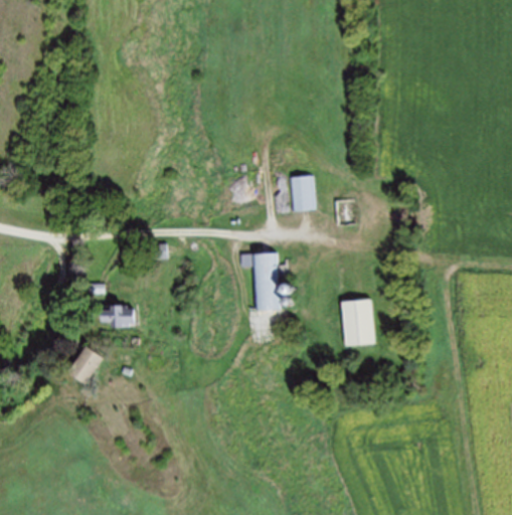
[(292,177),(314,175),(317,208),(294,209),(292,177)]
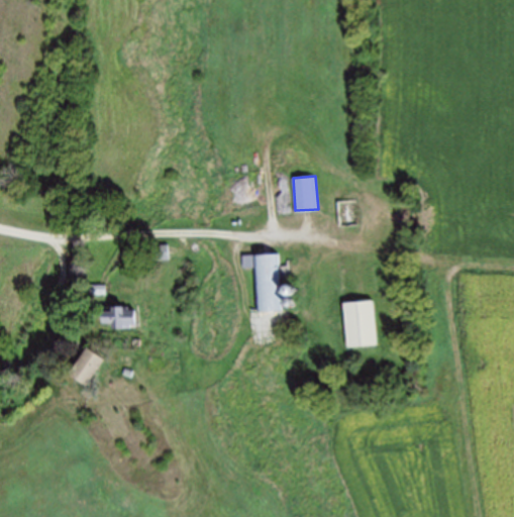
[(354,199),(356,225),(336,227),(333,201),(354,199)]
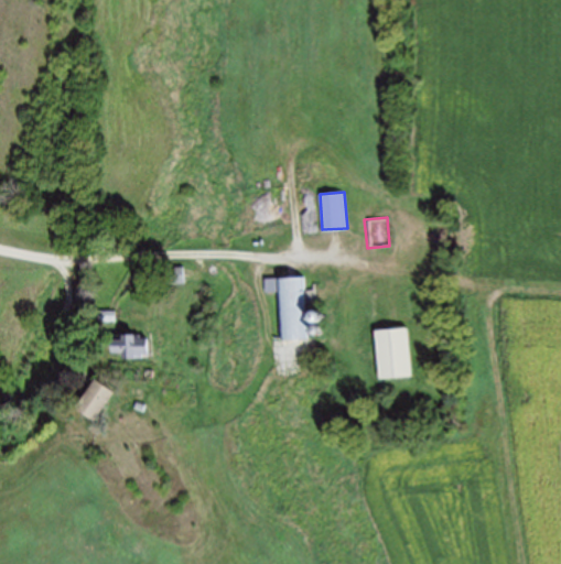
[(183,267),(183,283),(161,283),(160,267),(183,267)]
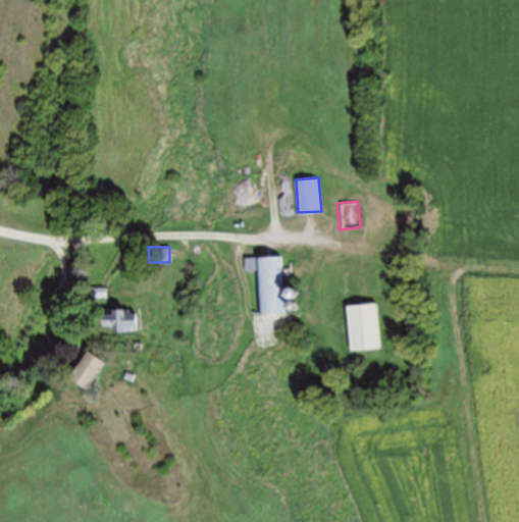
[(280,258),(244,259),(244,268),(255,268),(256,315),(281,314),(280,258)]
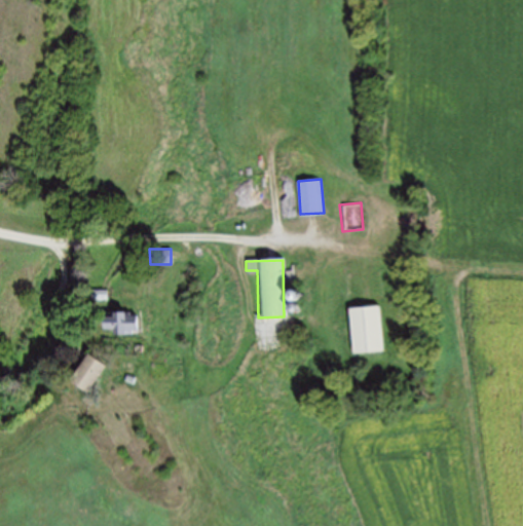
[(106,289),(106,301),(84,301),(84,289),(103,289),(106,289)]
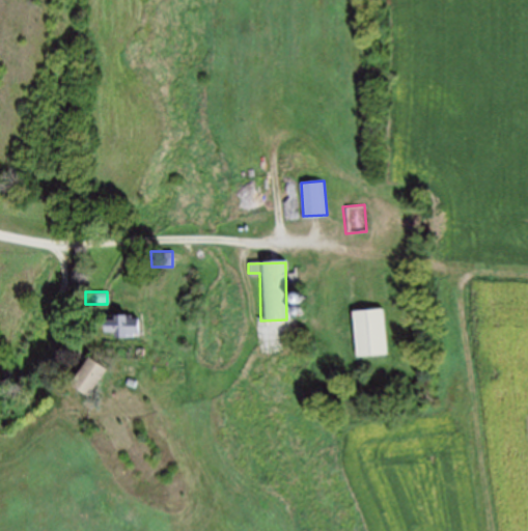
[(353,310),(382,308),(385,354),(357,356),(353,310)]
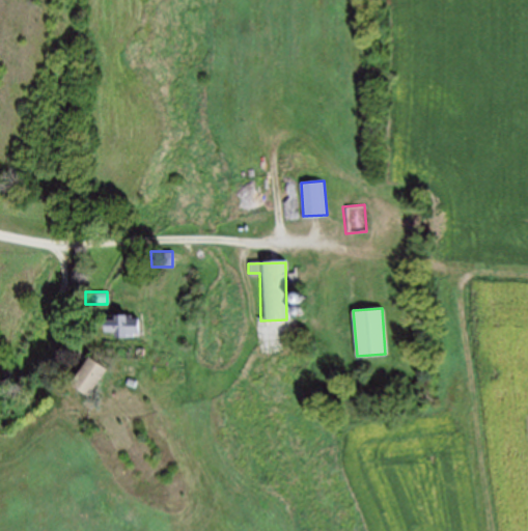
[(138,318),(126,318),(126,315),(107,315),(107,318),(102,318),(102,332),(113,332),(112,337),(124,337),(124,335),(138,335),(138,318)]
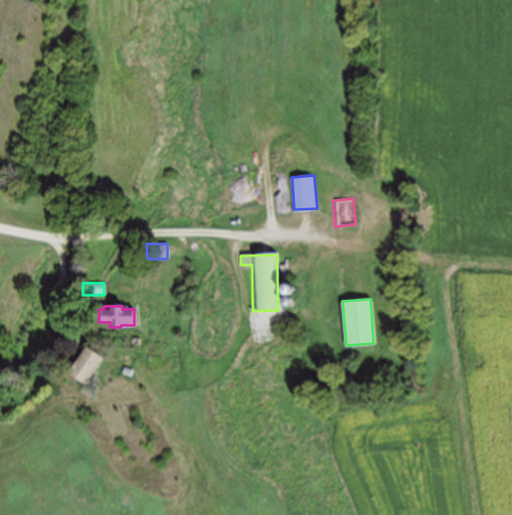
[(86,346),(101,357),(82,383),(66,372),(86,346)]
